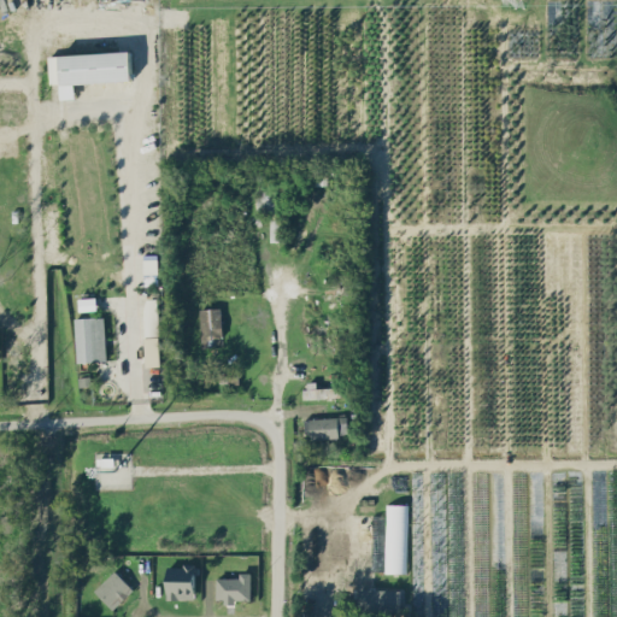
[(52,54),(53,83),(62,83),(63,99),(77,98),(76,82),(133,80),(131,51),(52,54)]
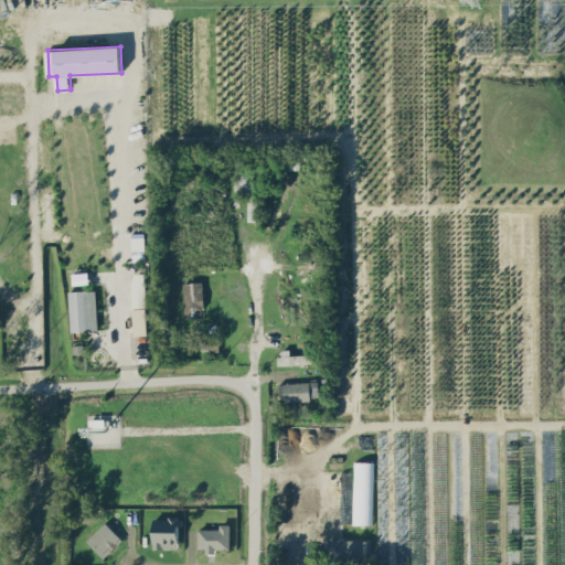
[(184,317),(204,316),(203,281),(183,283),(184,317)]
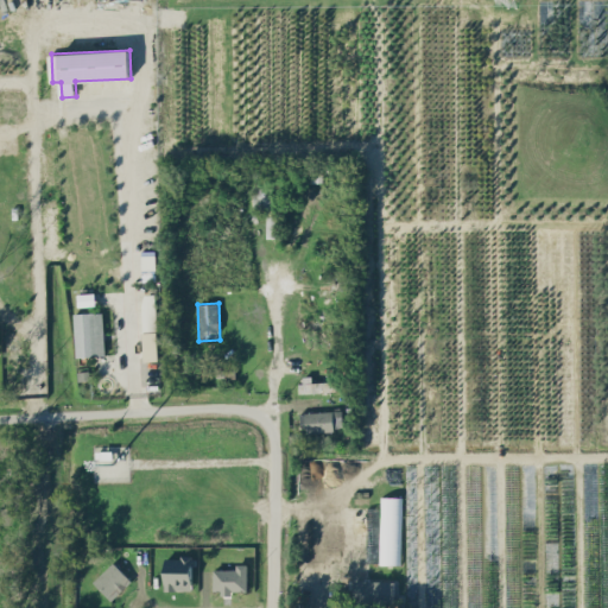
[(76,356),(105,355),(103,311),(74,314),(76,356)]
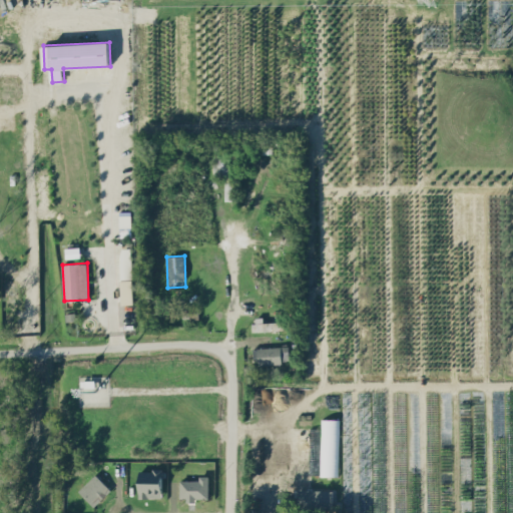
[(255,364),(289,363),(289,346),(254,347),(255,364)]
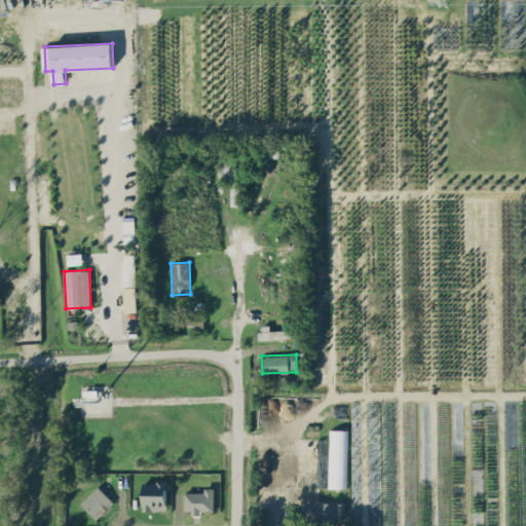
[(346,488),(347,429),(329,429),(328,488),(346,488)]
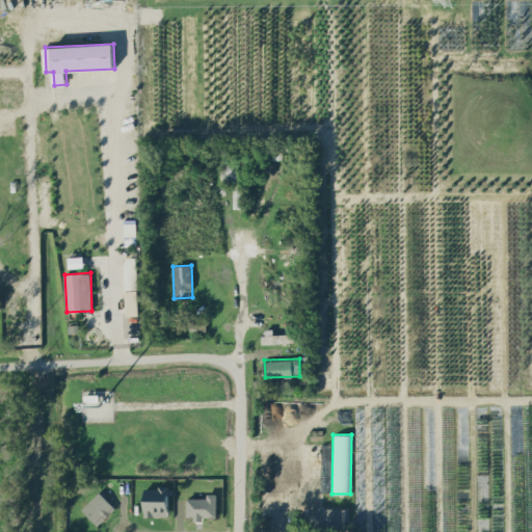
[(144,515),(167,515),(168,488),(145,488),(144,515)]
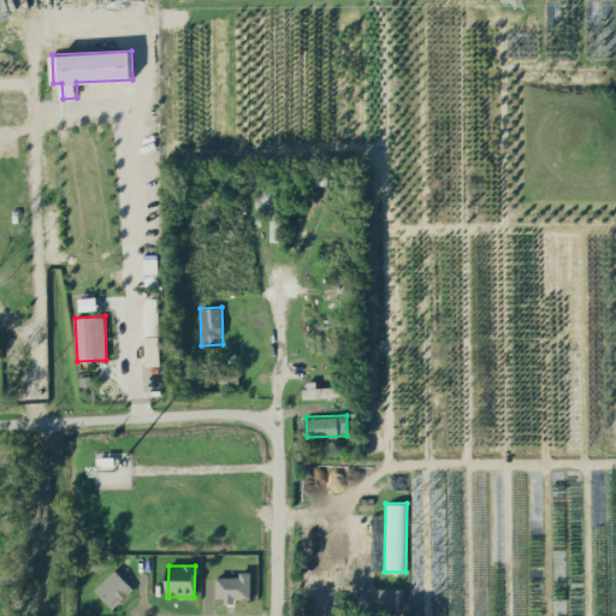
[(95,588),(113,609),(134,588),(116,569),(95,588)]
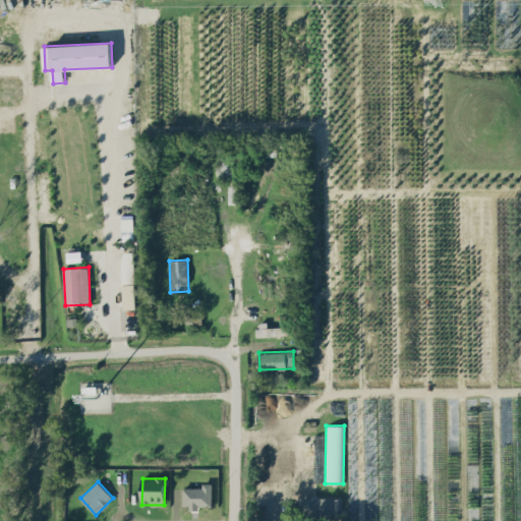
[(203,487),(183,487),(183,508),(199,508),(199,506),(212,506),(213,482),(203,482),(203,487)]
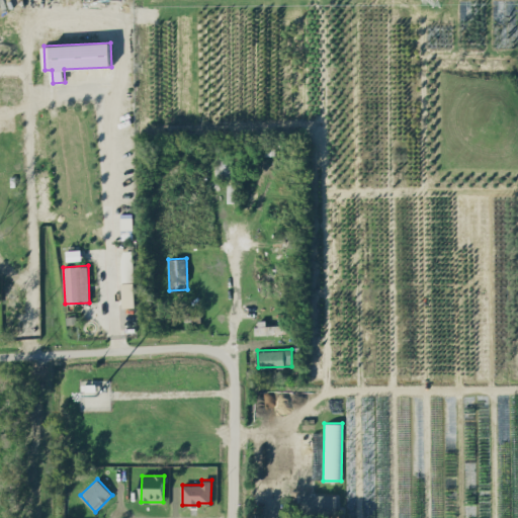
[(336,513),(336,495),(303,494),(301,512),(336,513)]
